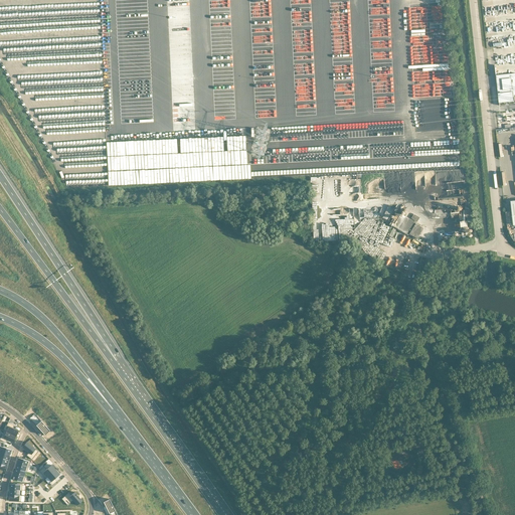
[(501,74),(496,75),(498,94),(499,103),(509,102),(514,102),(513,96),(514,95),(514,72),(511,73),(501,74)]
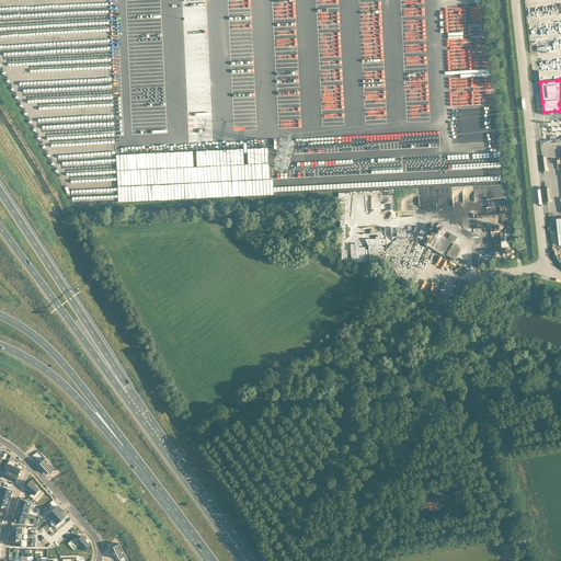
[(465,204),(462,197),(459,198),(460,198),(455,201),(457,206),(465,204)]
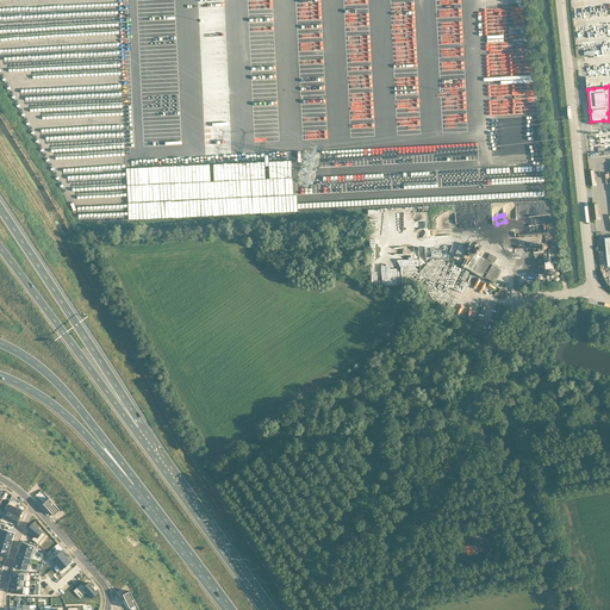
[(539,236),(552,235),(551,225),(546,226),(546,231),(539,231),(539,236)]
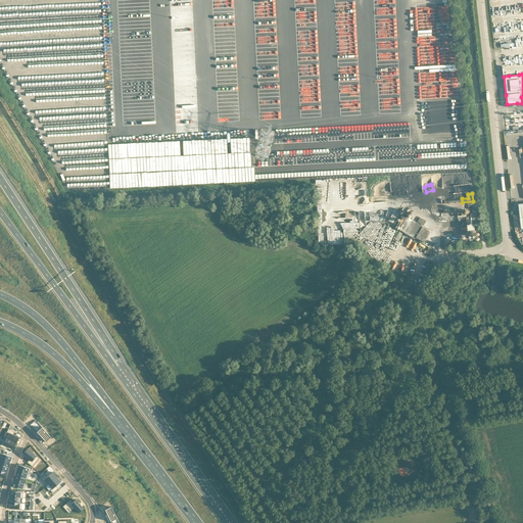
[(406,220),(398,230),(415,239),(419,241),(420,240),(424,242),(430,232),(426,230),(426,229),(423,227),(407,217),(408,216),(402,212),(400,218),(406,220)]
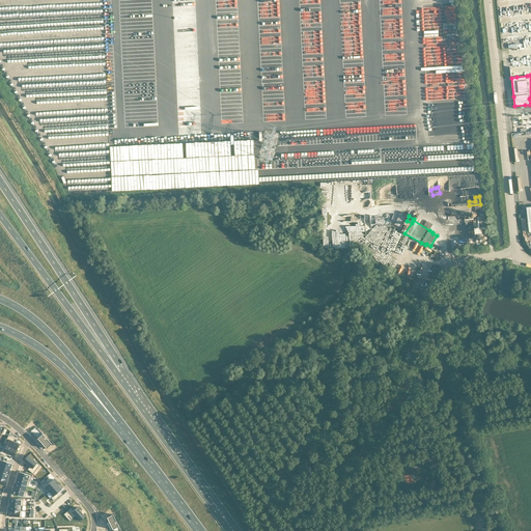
[(36,426),(30,431),(32,432),(46,448),(47,449),(52,444),(36,426)]
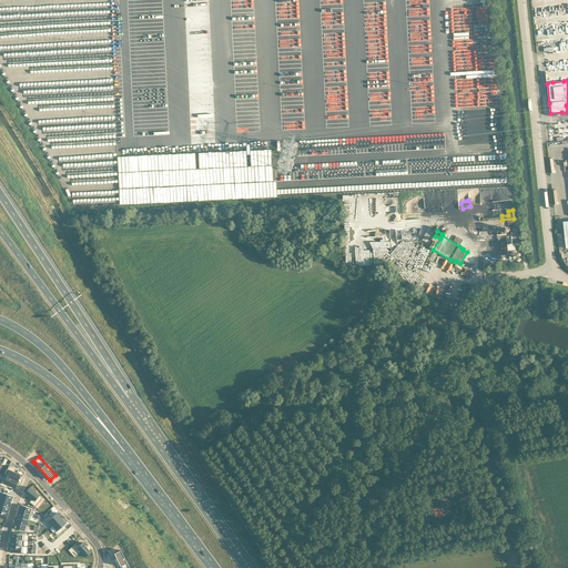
[(7,476),(18,482),(21,476),(14,473),(16,469),(9,466),(8,469),(10,470),(7,476)]
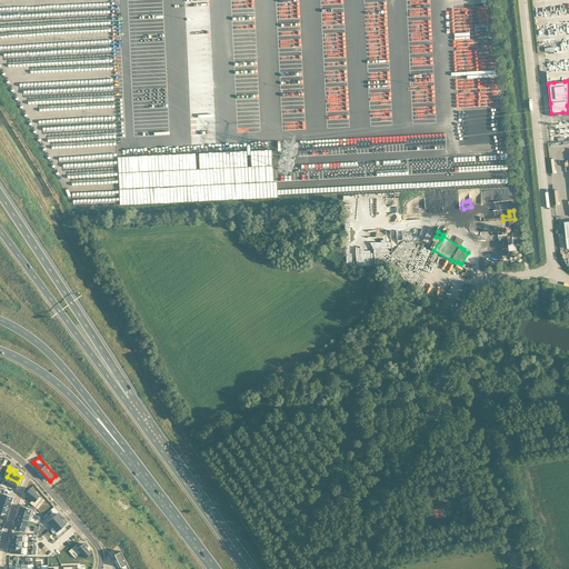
[(5,476),(0,485),(0,486),(7,489),(8,486),(15,489),(18,482),(7,477),(5,476)]
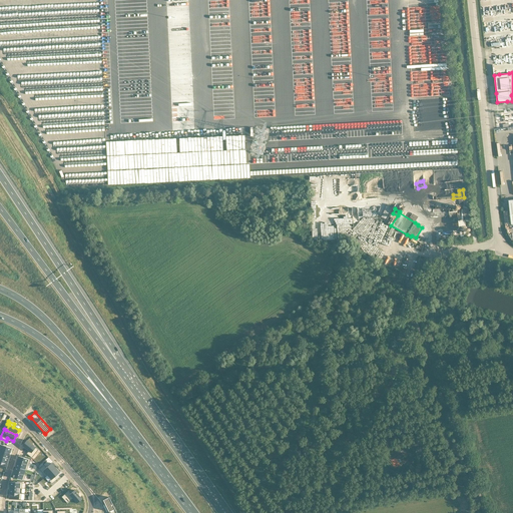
[(26,440),(22,446),(29,451),(27,454),(32,458),(38,450),(26,440)]
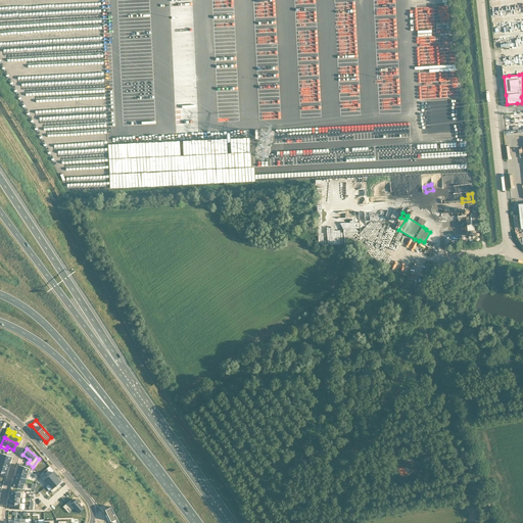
[(0,453),(0,459),(10,462),(11,457),(0,453)]
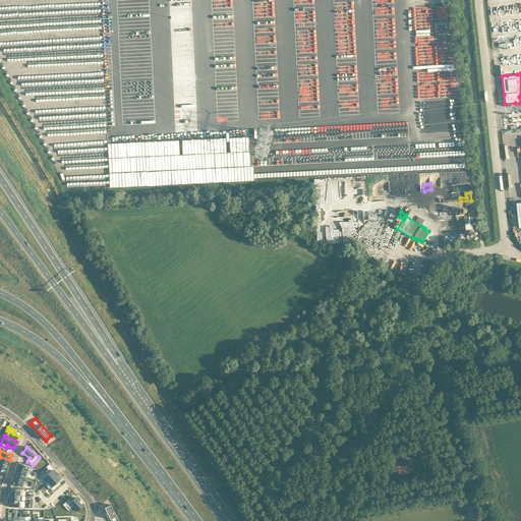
[(0,457),(0,463),(8,465),(10,460),(0,457)]
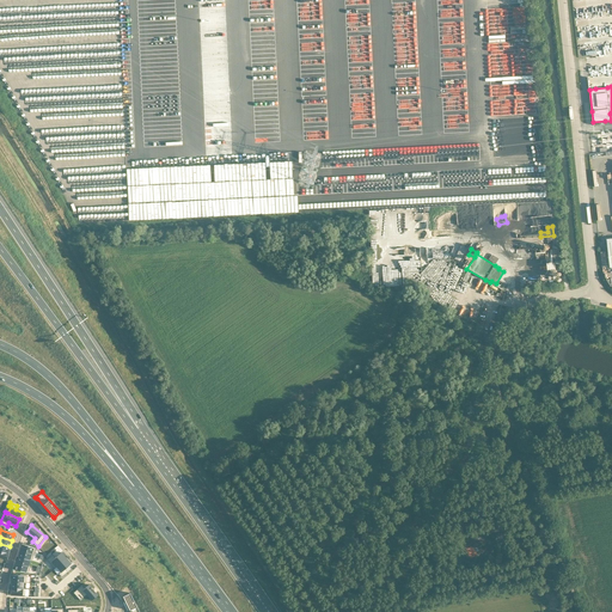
[(22,544),(20,550),(34,555),(36,549),(22,544)]
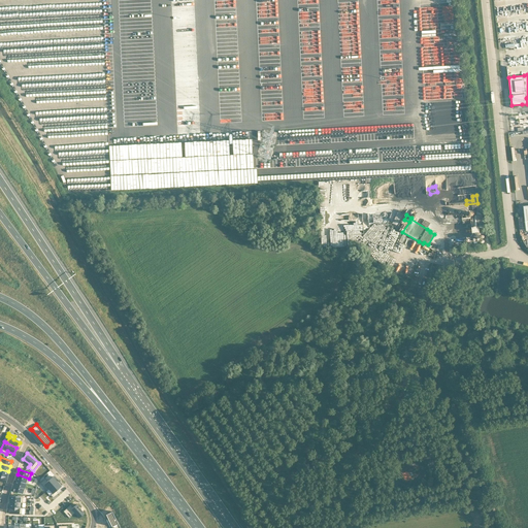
[(18,474),(15,481),(26,484),(28,484),(29,479),(18,474)]
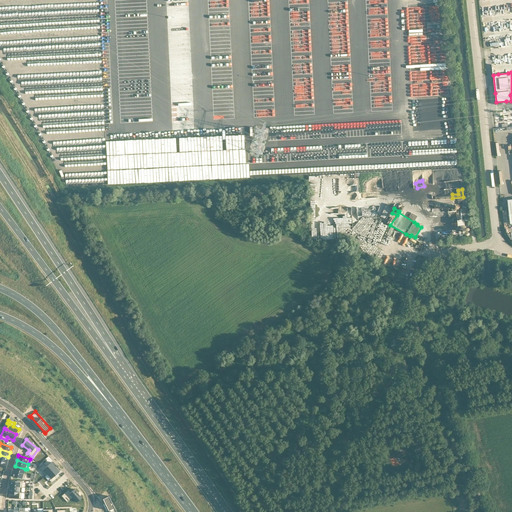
[(44,464),(39,468),(46,476),(47,474),(56,467),(51,462),(46,466),(44,464)]
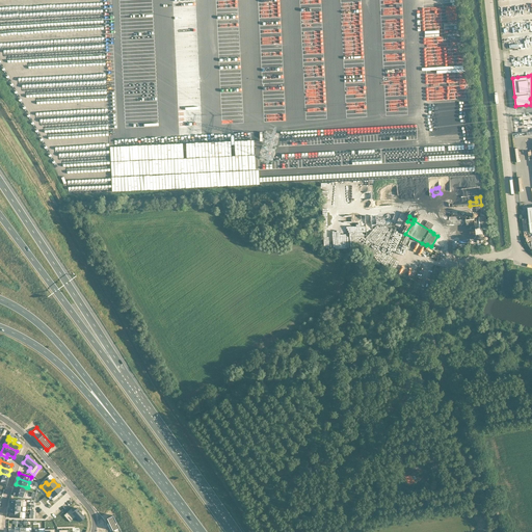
[(16,484),(14,489),(24,493),(25,493),(26,487),(16,484)]
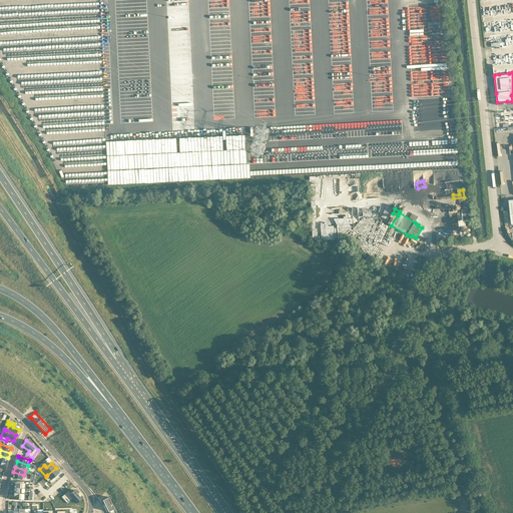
[(56,468),(47,475),(51,479),(49,481),(52,484),(57,479),(55,477),(60,472),(56,468)]
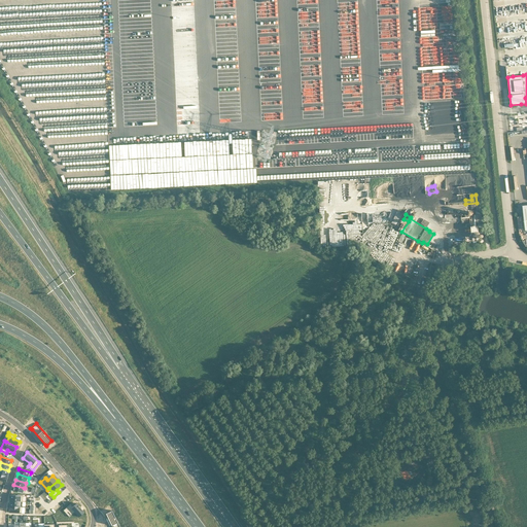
[(13,485),(12,490),(25,494),(26,488),(25,488),(24,488),(13,485)]
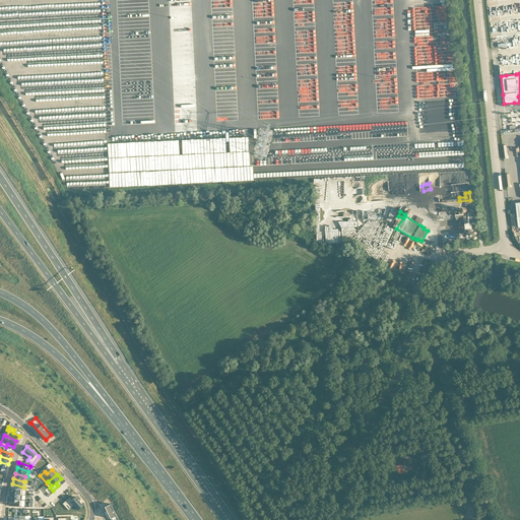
[(69,498),(63,504),(68,510),(74,505),(78,510),(83,506),(75,497),(72,500),(69,498)]
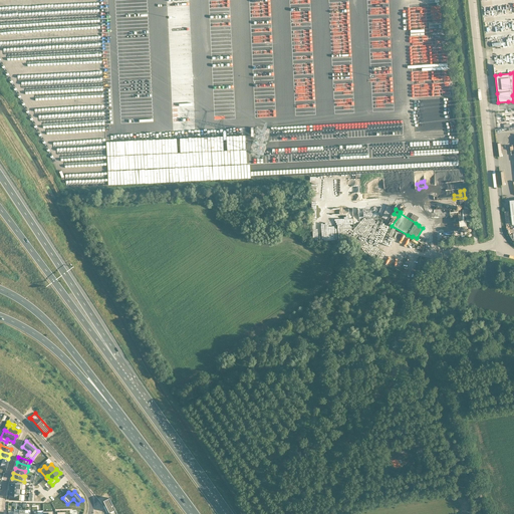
[(116,513),(109,498),(103,501),(103,502),(108,513),(116,513)]
